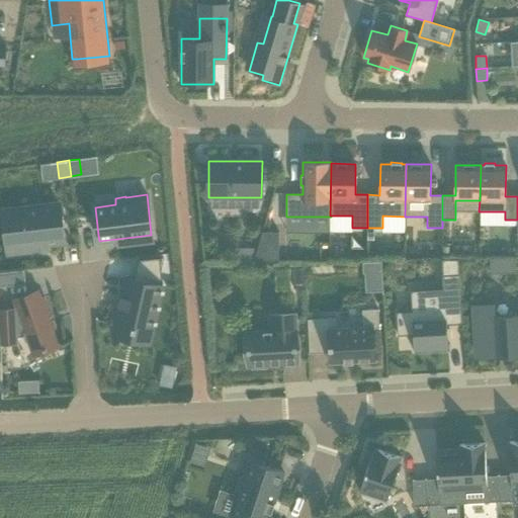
[(59,205),(26,209),(27,219),(5,222),(5,221),(4,221),(6,239),(8,256),(47,251),(46,243),(64,241),(59,205)]
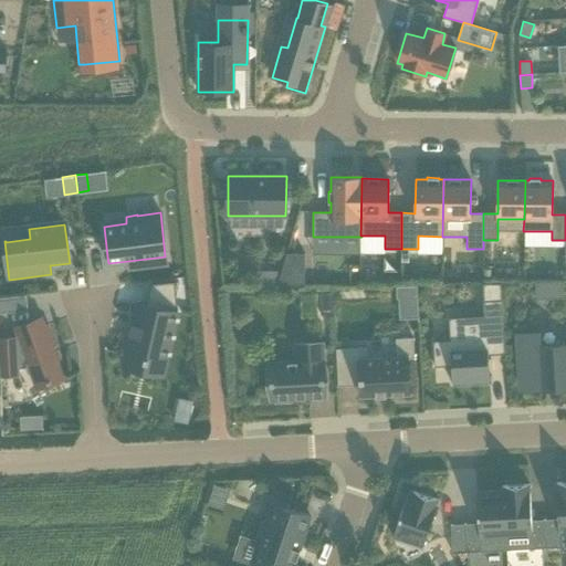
[(286,254),(276,286),(305,286),(304,254),(286,254)]
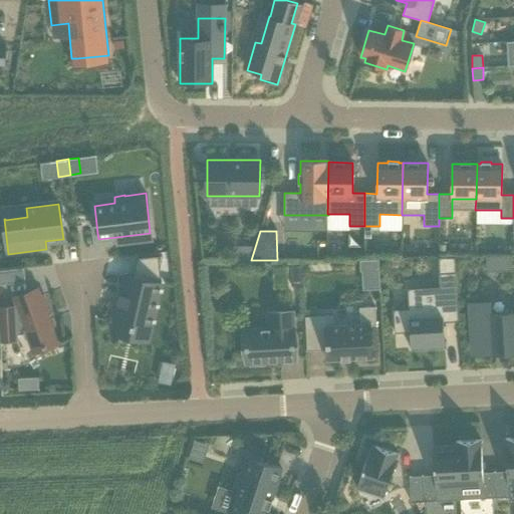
[(234,248),(234,259),(250,259),(250,248),(234,248)]
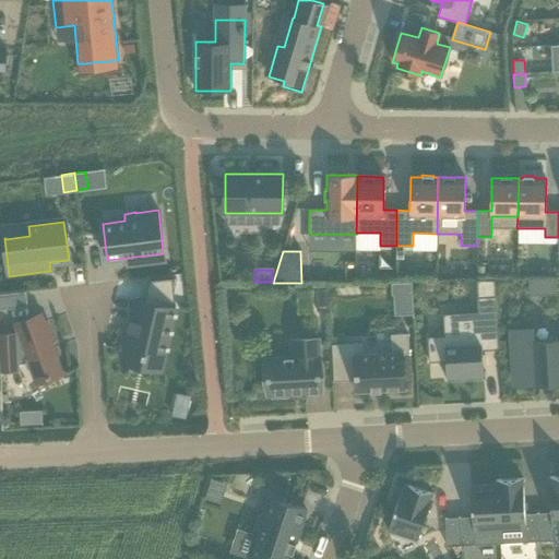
[(129,332),(125,351),(142,355),(141,357),(145,358),(146,356),(163,359),(175,309),(171,278),(149,282),(144,301),(137,299),(132,320),(130,320),(127,332),(129,332)]
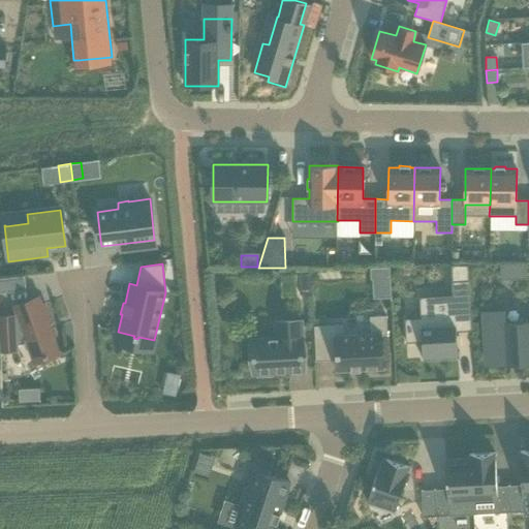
[(390,267),(370,269),(371,279),(372,279),(390,278),(390,267)]
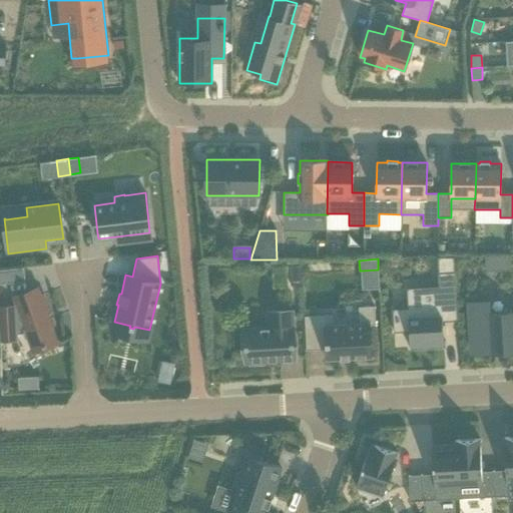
[(302,266),(290,266),(291,286),(303,286),(302,266)]
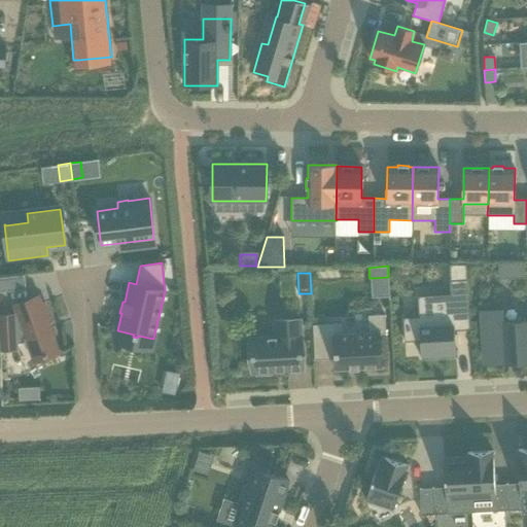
[(24,275),(0,277),(0,291),(26,289),(24,275)]
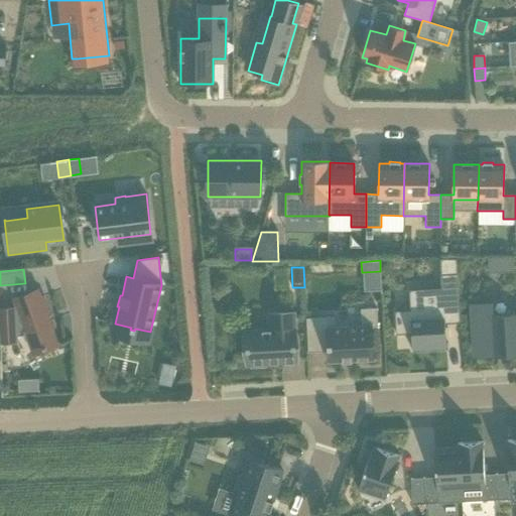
[(440,274),(441,288),(409,290),(410,310),(394,311),(395,335),(411,334),(412,351),(445,349),(444,324),(460,323),(458,273),(440,274)]
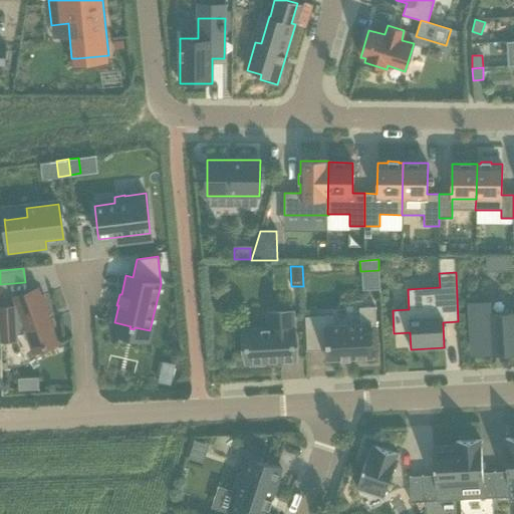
[(17,306),(0,306),(0,341),(18,340),(18,334),(27,334),(33,350),(56,342),(50,327),(54,325),(43,295),(39,296),(38,292),(15,300),(17,306)]
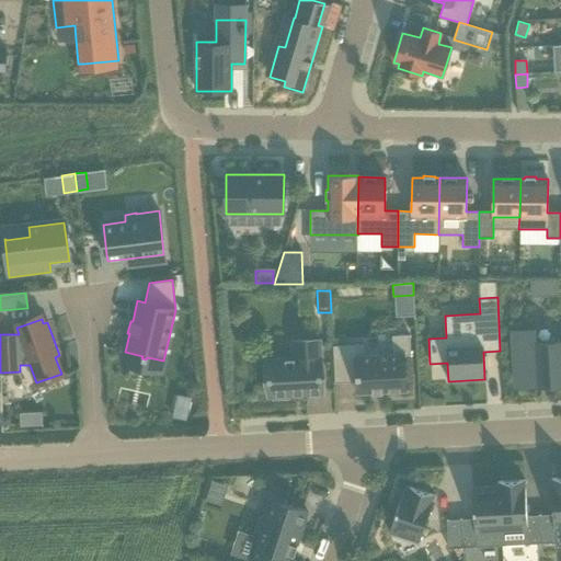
[(560,384),(560,342),(535,343),(534,331),(512,332),(515,384),(536,382),(536,386),(560,384)]
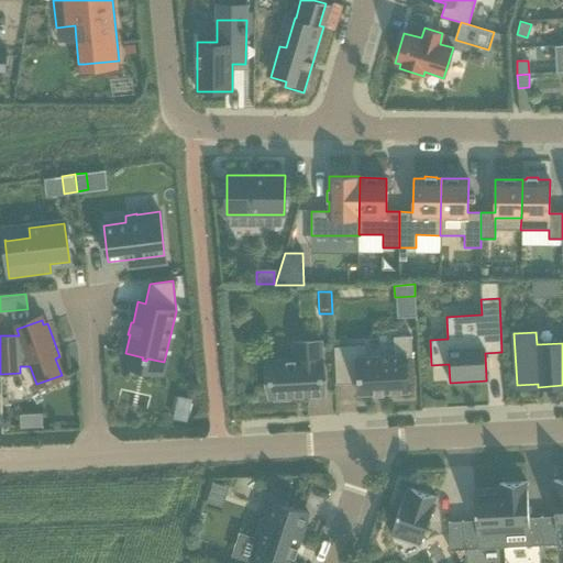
[(374,394),(374,396),(383,395),(383,393),(407,392),(405,356),(411,356),(410,335),(394,337),(395,356),(365,357),(364,345),(334,346),(337,385),(359,384),(359,395),(374,394)]
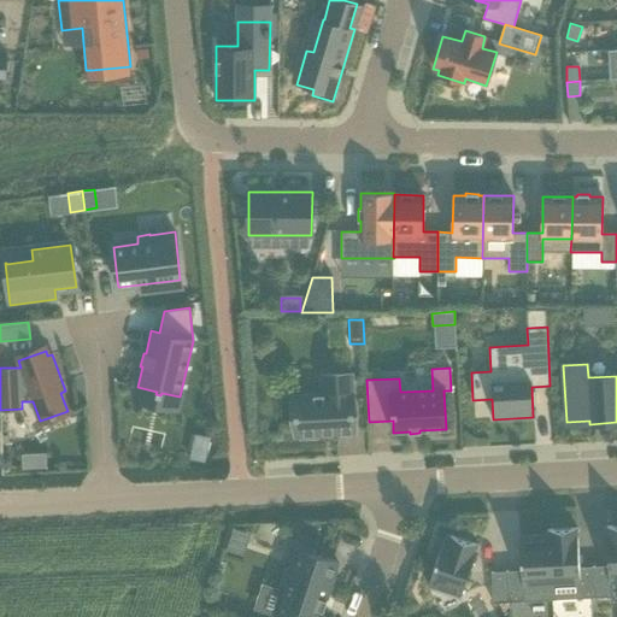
[(300,439),(318,438),(317,434),(354,432),(352,393),(351,374),(322,376),(323,395),(293,397),(295,435),(300,435),(300,439)]
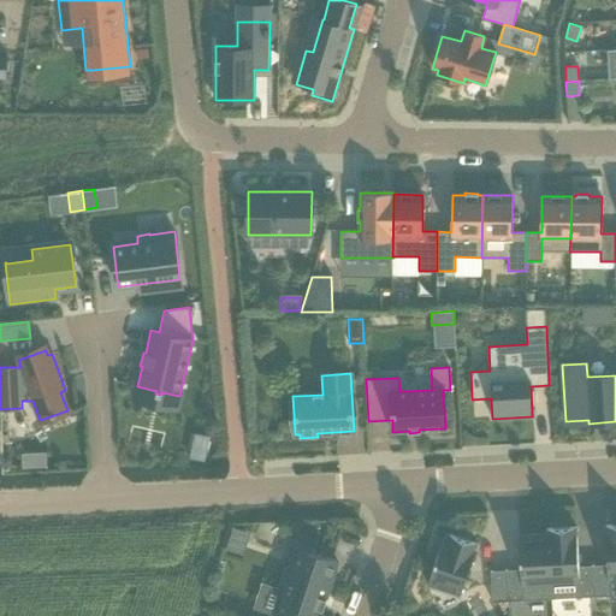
[(190,451),(189,458),(205,462),(206,454),(190,451)]
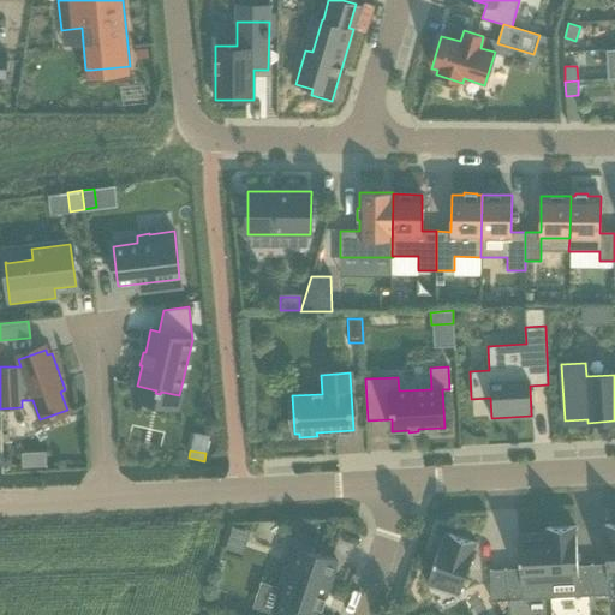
[(614,524),(604,525),(605,563),(592,565),(593,596),(609,595),(608,579),(614,578),(614,524)]
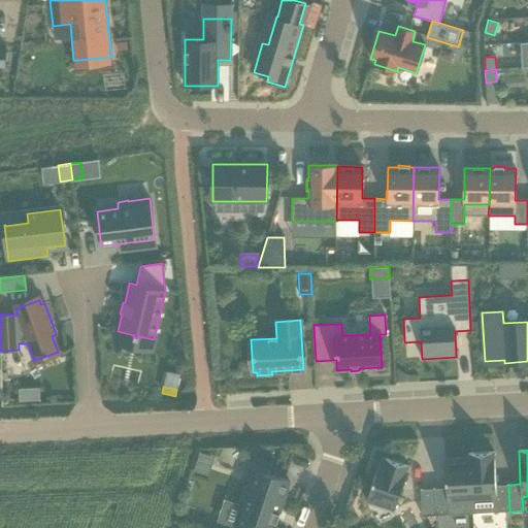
[(509,512),(508,485),(496,486),(494,452),(468,454),(468,459),(469,459),(472,514),(509,512)]
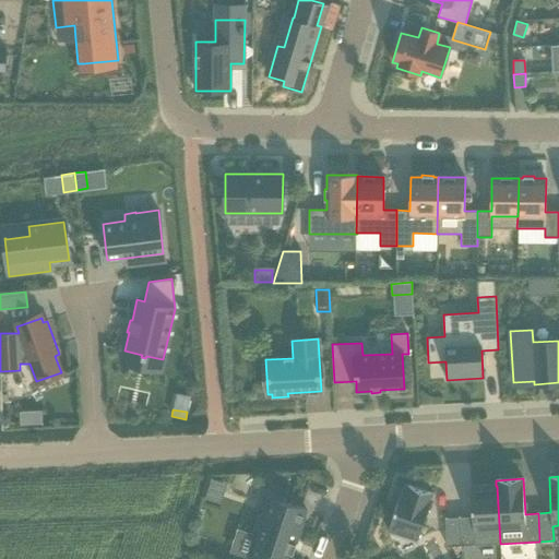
[(402,489),(388,531),(417,540),(432,494),(407,485),(405,490),(402,489)]
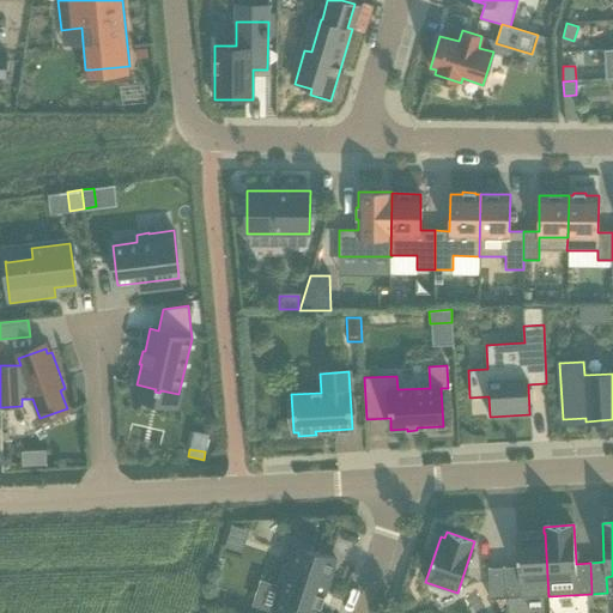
[(519,566),(504,568),(505,599),(548,596),(545,533),(544,533),(541,533),(541,532),(521,533),(521,534),(516,534),(519,566)]
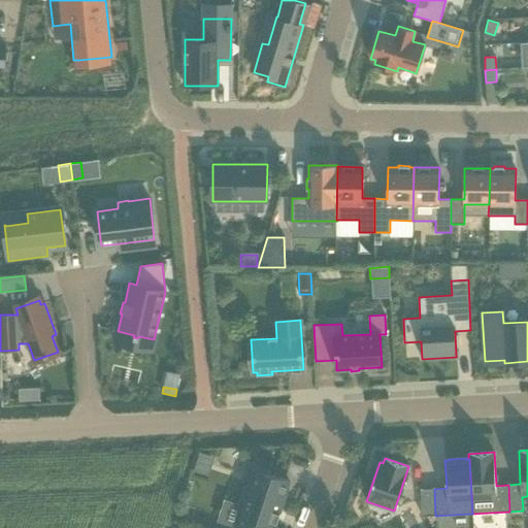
[(273,527),(289,482),(254,470),(249,488),(244,487),(238,503),(242,504),(234,527),(273,527)]
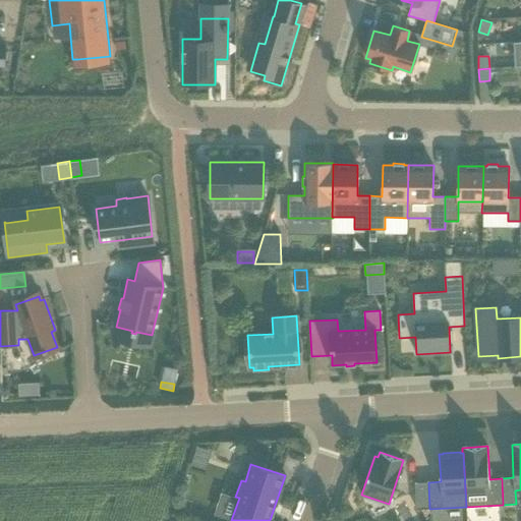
[(429,509),(428,482),(414,483),(416,509),(429,509)]
